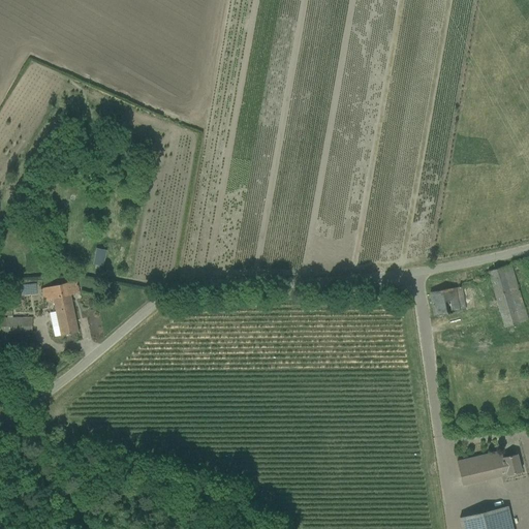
[(103,267),(106,253),(95,251),(93,265),(103,267)]
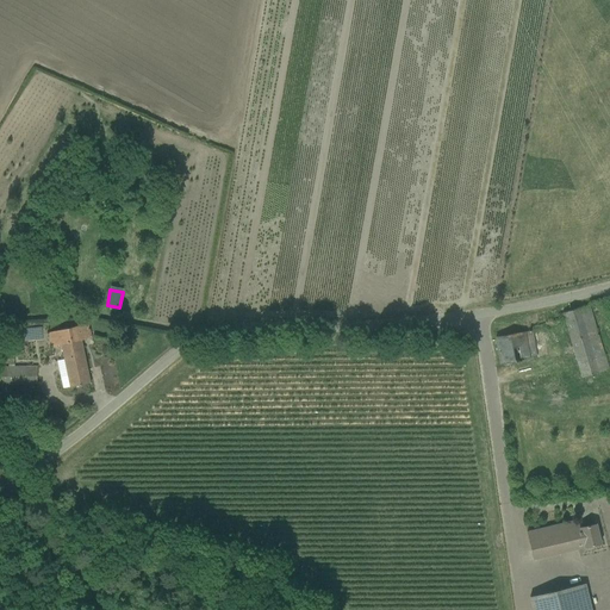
[(609,371),(590,305),(562,313),(582,379),(609,371)]
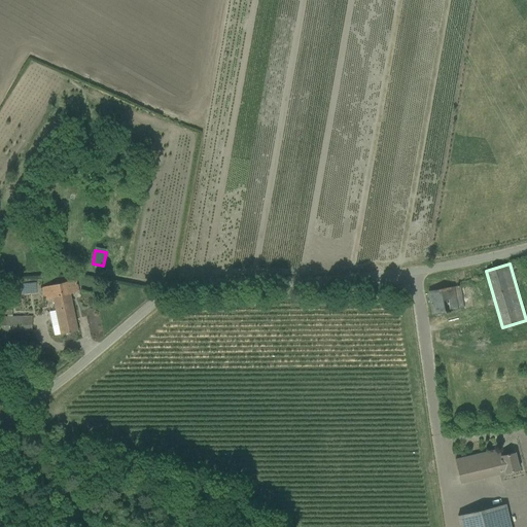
[(79,291),(76,279),(42,287),(44,301),(54,299),(62,335),(78,330),(70,294),(79,291)]
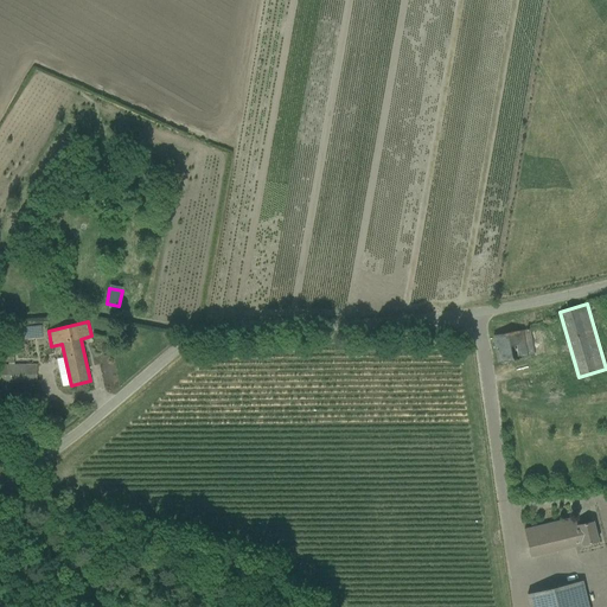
[(534,356),(530,330),(493,336),(498,363),(534,356)]
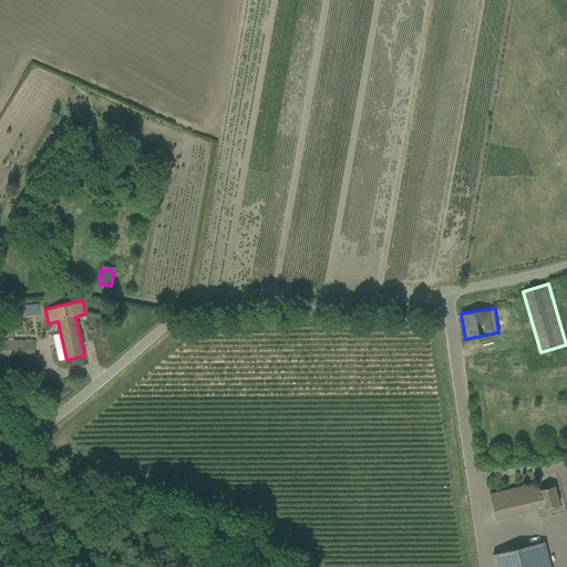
[(35,340),(13,341),(13,333),(9,333),(9,338),(7,338),(7,341),(0,340),(0,357),(34,358),(35,340)]
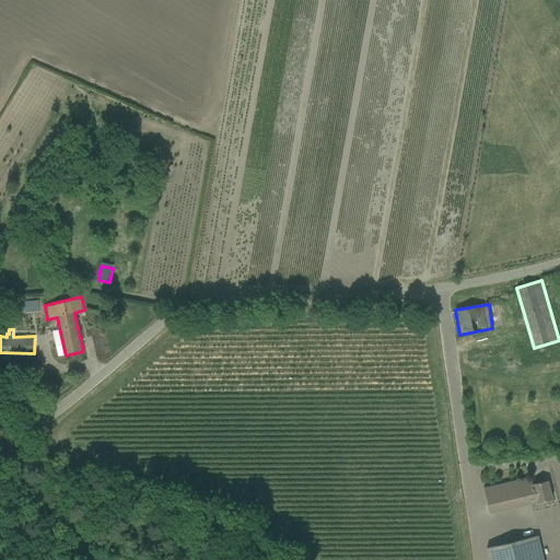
[(483,489),(490,513),(537,502),(552,499),(547,481),(533,485),(531,477),(483,489)]
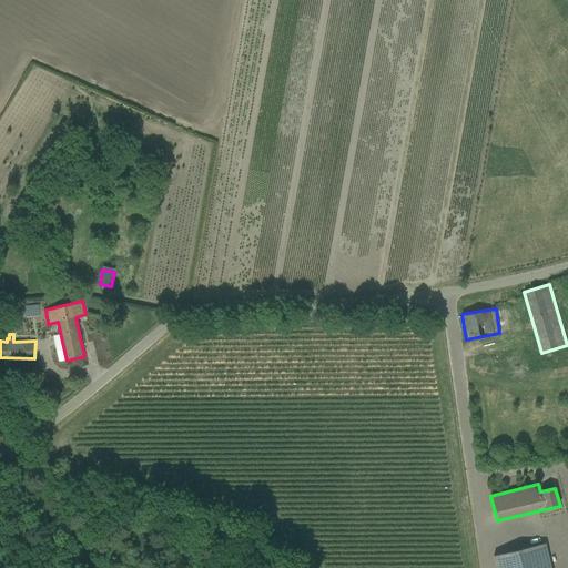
[(550,567),(546,544),(493,556),(495,567),(550,567)]
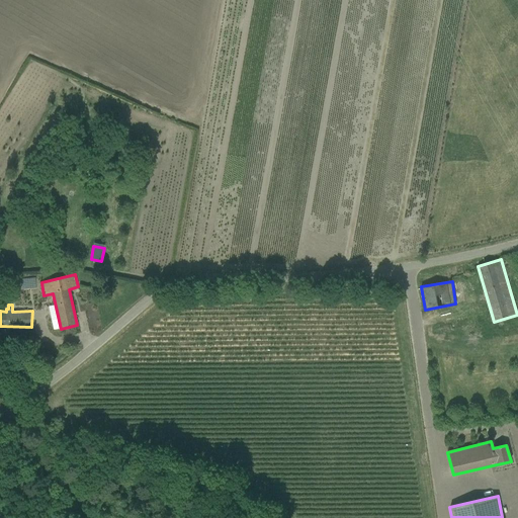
All buildings are outlined.
